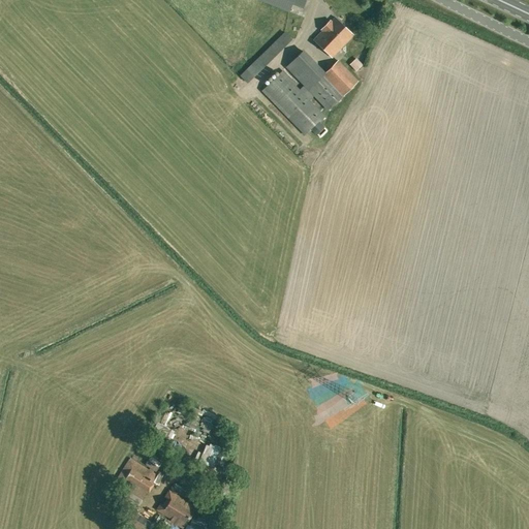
[(260,0),(290,12),(293,4),(303,8),(306,0),(260,0)]
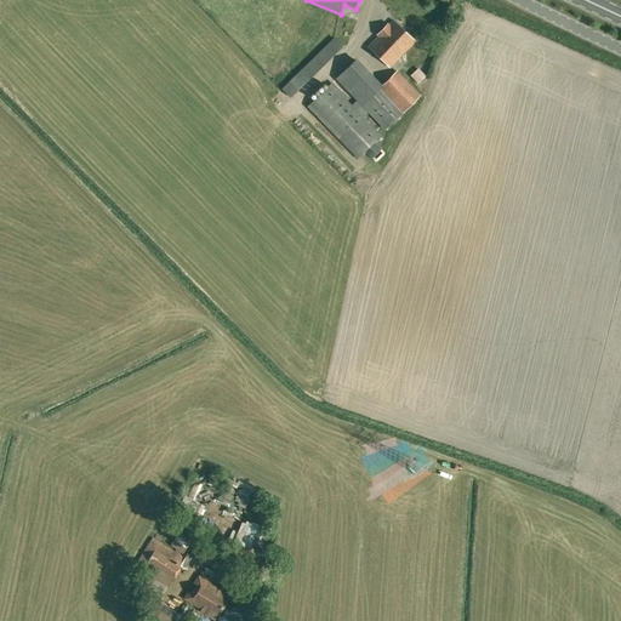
[(415,41),(393,21),(389,26),(387,23),(377,34),(379,36),(369,47),(389,67),(415,41)]
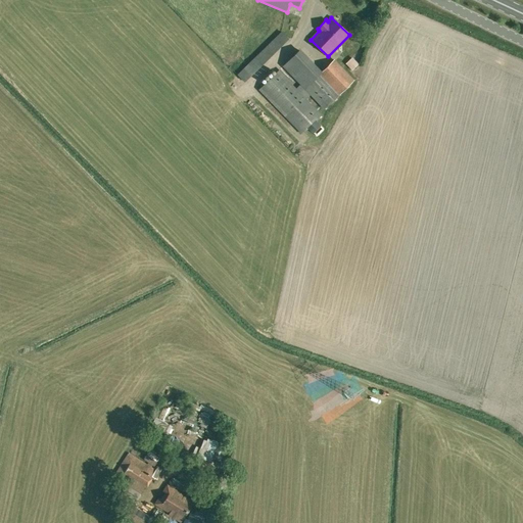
[(291,39),(282,31),(238,75),(246,83),(291,39)]
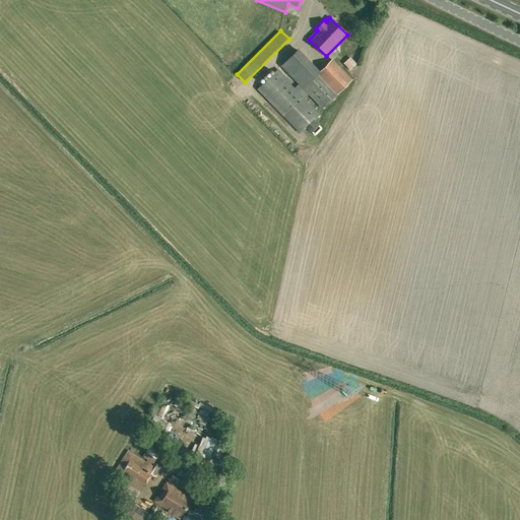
[(298,132),(352,79),(332,59),(320,71),(299,49),(281,65),(299,83),(294,88),(276,70),(257,88),(298,132)]
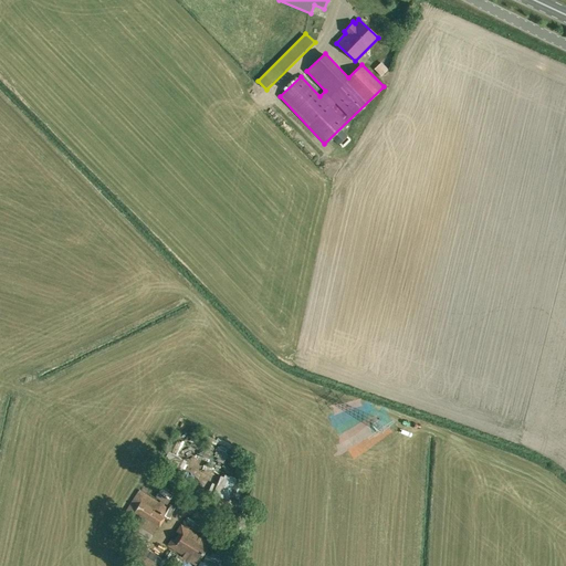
[(384,75),(391,72),(387,62),(378,66),(384,75)]
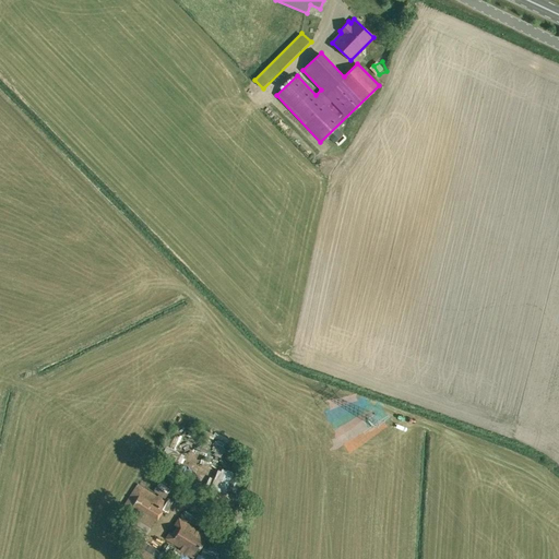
[(162,510),(166,501),(138,484),(121,509),(150,527),(155,519),(157,521),(163,511),(162,510)]
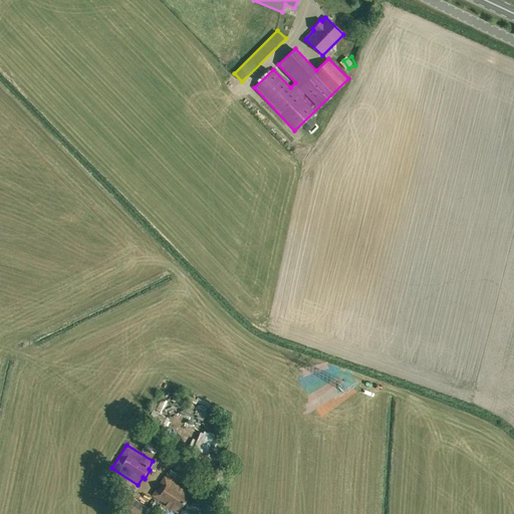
[(179,513),(191,492),(165,475),(152,496),(179,513)]
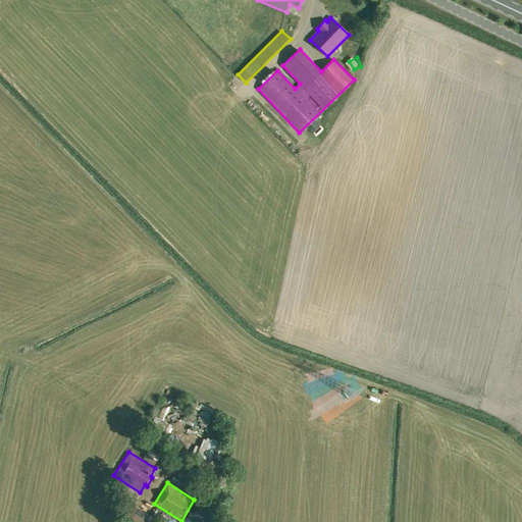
[(121,519),(125,521),(149,521),(153,517),(135,506),(142,493),(126,483),(118,497),(131,505),(121,519)]
